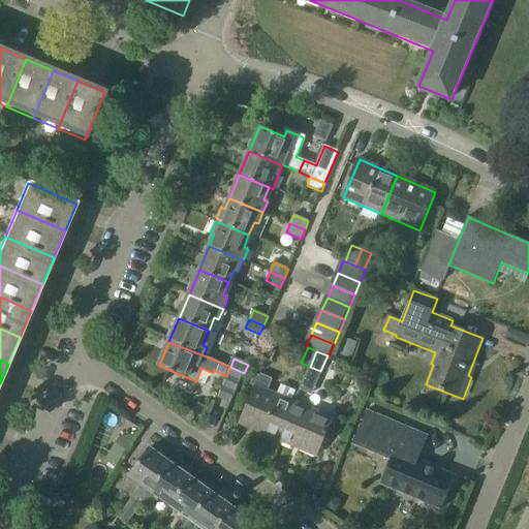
[(217,399),(230,404),(234,397),(244,373),(230,367),(226,376),(217,399)]
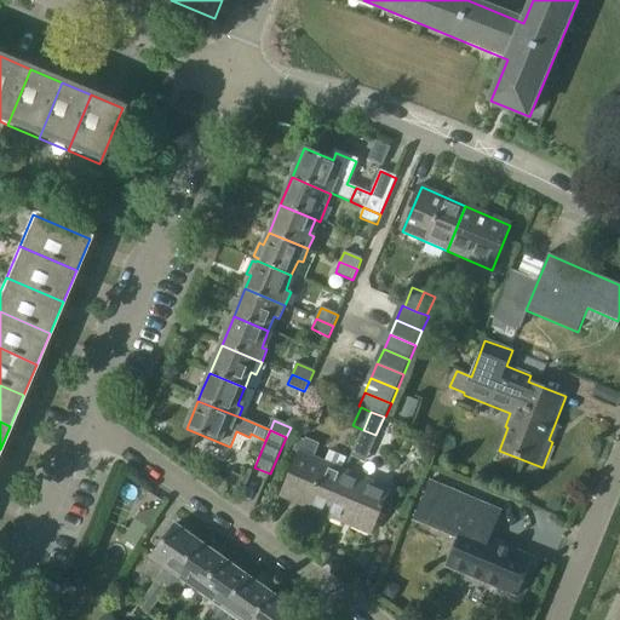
[(306,440),(281,498),(326,517),(345,472),(340,470),(345,458),(329,451),(325,464),(314,459),(319,445),(306,440)]
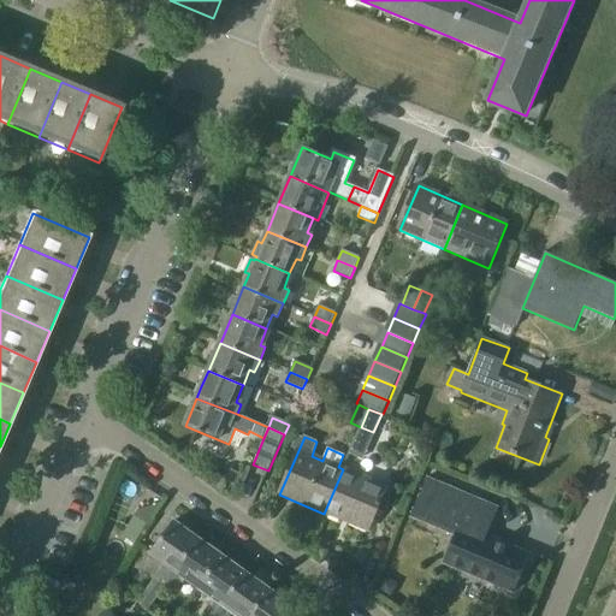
[(343,469),(324,514),(368,532),(388,489),(343,469)]
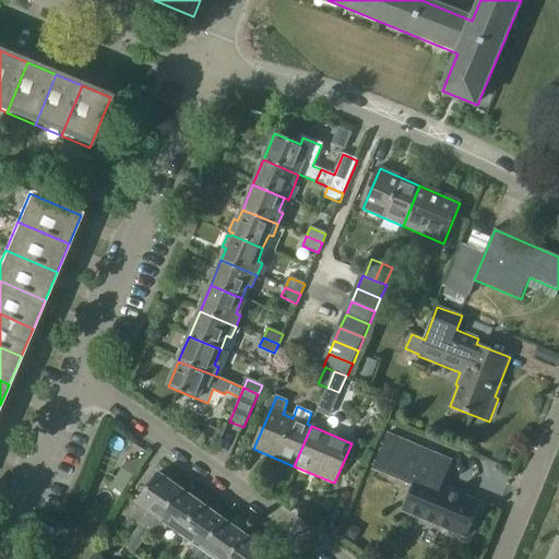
[(373,470),(414,486),(403,511),(467,538),(482,504),(432,484),(442,459),(388,435),(373,470)]
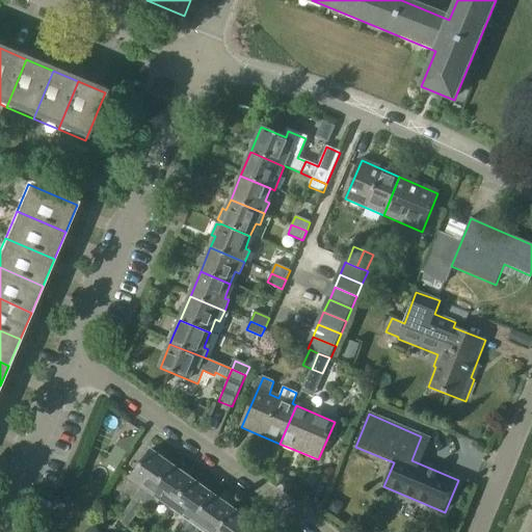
[(132,479),(142,487),(120,519),(129,526),(143,506),(144,507),(173,468),(151,452),(132,479)]
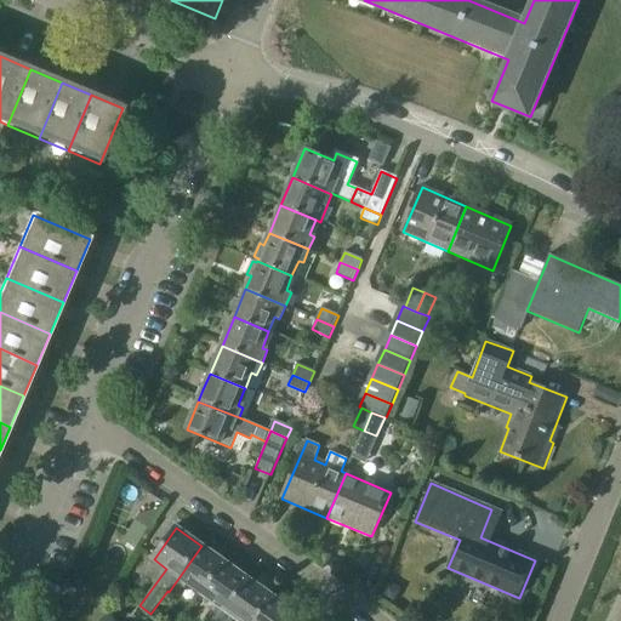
[(226,563),(201,546),(169,592),(176,597),(182,588),(183,590),(188,585),(203,594),(226,563)]
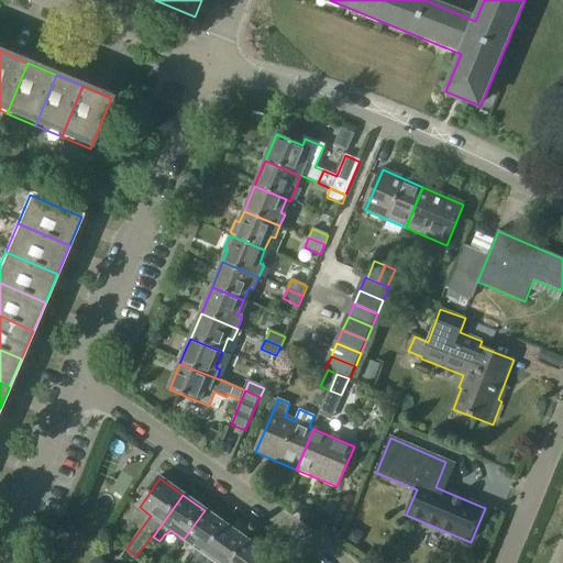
[(190,551),(191,552),(186,561),(189,562),(200,562),(227,527),(205,510),(184,539),(194,547),(190,551)]
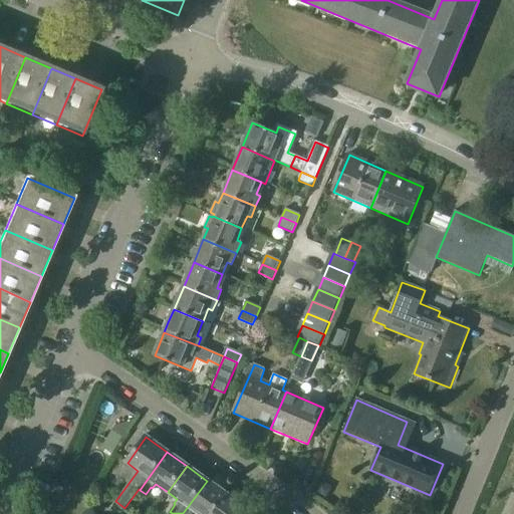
[(210,513),(225,494),(207,481),(183,513),(192,513),(194,511),(198,513),(210,513)]
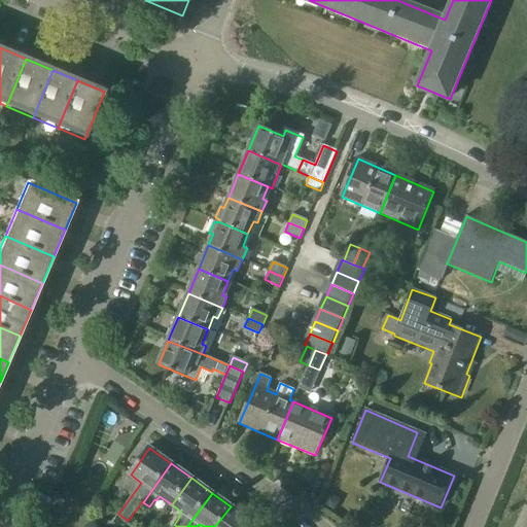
[(215,526),(248,526),(252,522),(231,506),(215,526)]
